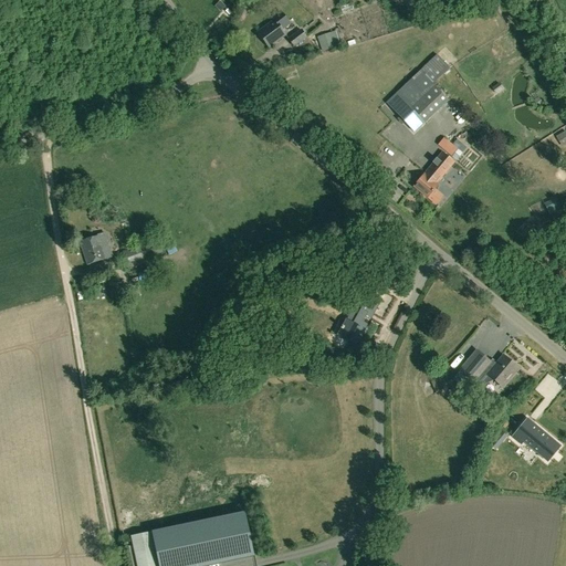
[(269,48),(286,33),(283,29),(291,24),(280,10),(270,18),(273,21),(258,34),(269,48)]
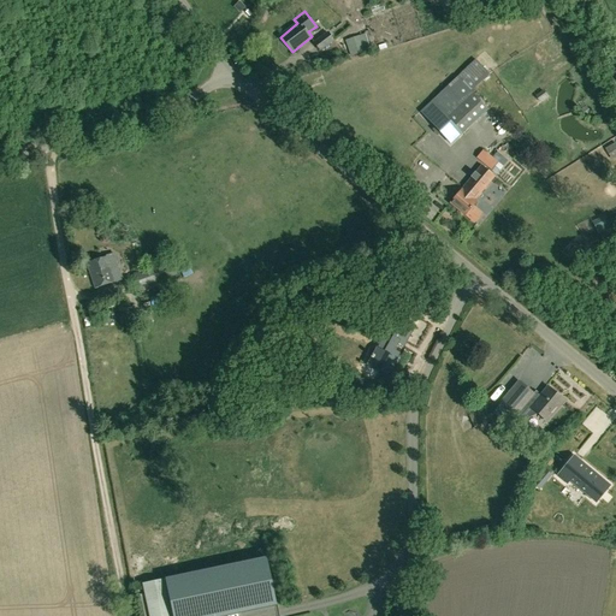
[(333,41),(327,33),(313,43),(320,52),(333,41)]
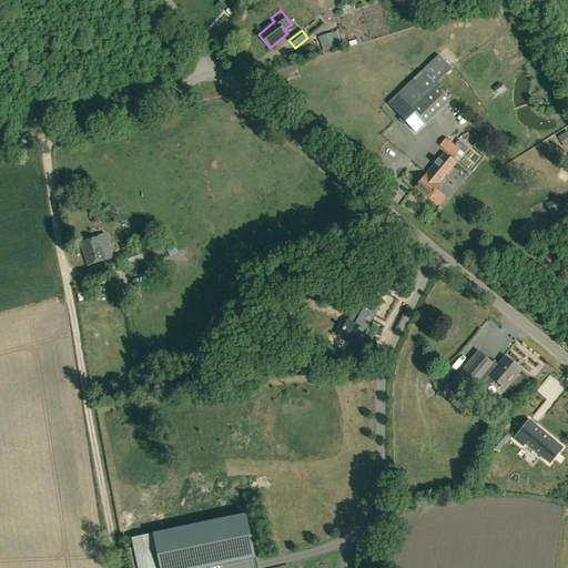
[(323,52),(344,46),(338,30),(318,38),(323,52)]
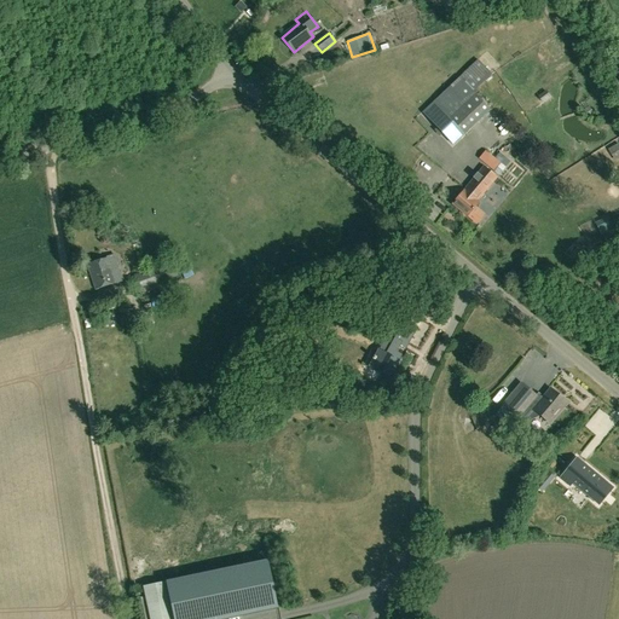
[(490,111),(460,77),(422,113),(452,146),(490,111)]
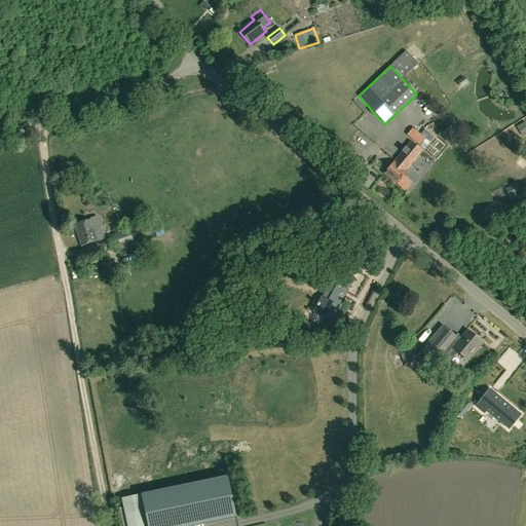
[(463,77),(457,82),(461,88),(468,83),(463,77)]
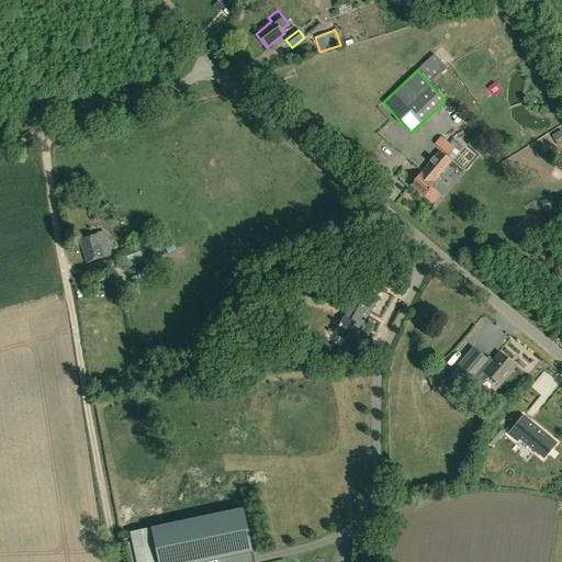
[(535,97),(529,100),(535,108),(540,104),(535,97)]
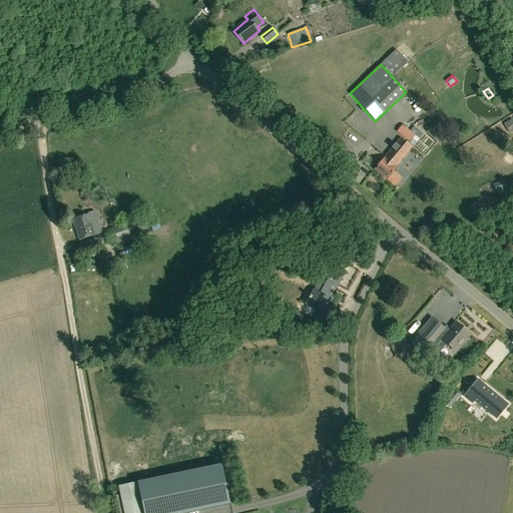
[(419,96),(412,89),(400,101),(407,108),(419,96)]
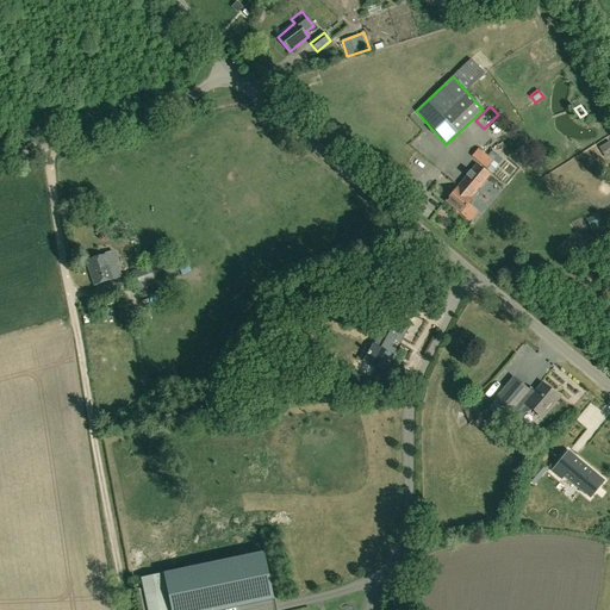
[(490,135),(502,125),(496,119),(485,129),(490,135)]
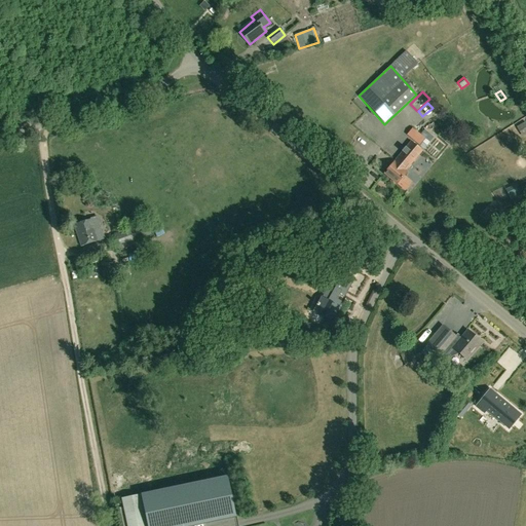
[(421,135),(412,127),(406,135),(415,142),(421,135)]
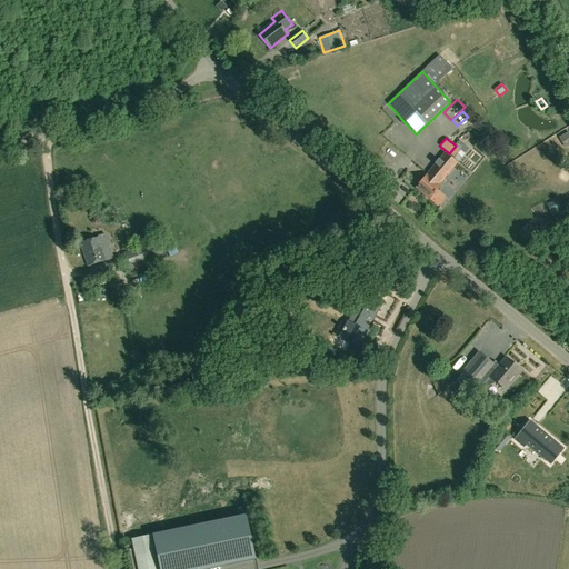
[(456,163),(445,153),(416,188),(429,199),(440,187),(438,186),(456,163)]
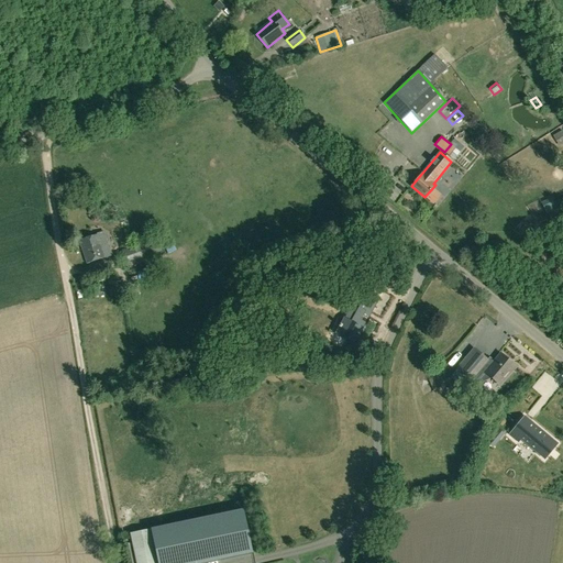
[(552,198),(540,202),(547,216),(556,210),(552,198)]
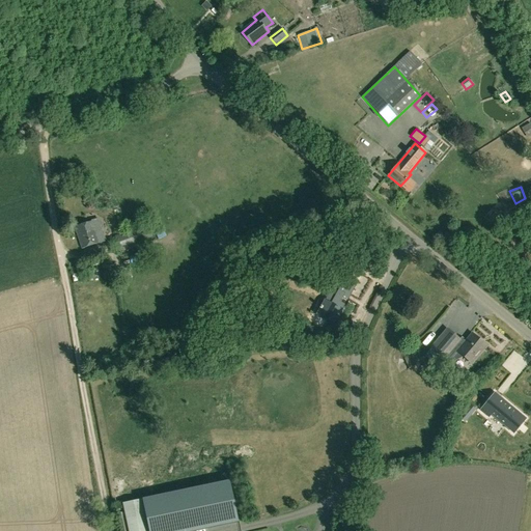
[(92,221),(75,227),(81,249),(100,243),(92,221)]
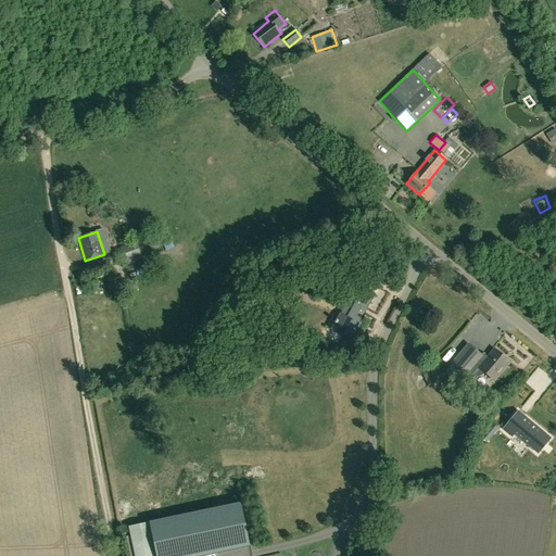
[(155,237),(114,251),(118,264),(160,249),(155,237)]
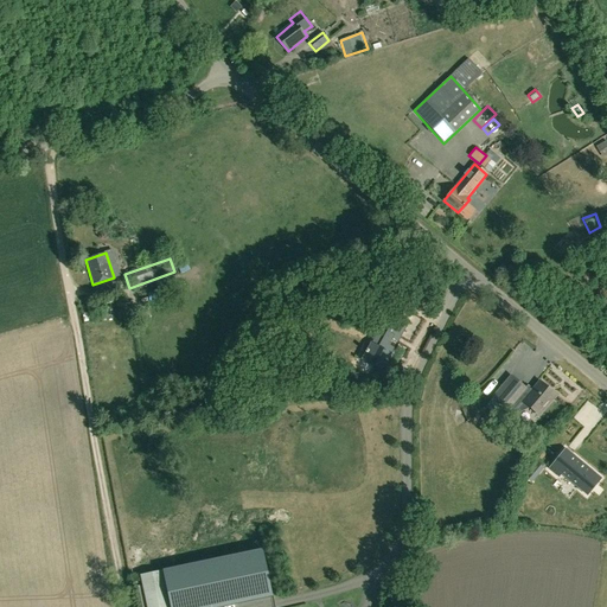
[(394,343),(390,347),(388,352),(393,355),(389,360),(402,369),(406,363),(409,365),(411,362),(408,359),(415,347),(414,346),(417,339),(406,332),(398,344),(394,343)]
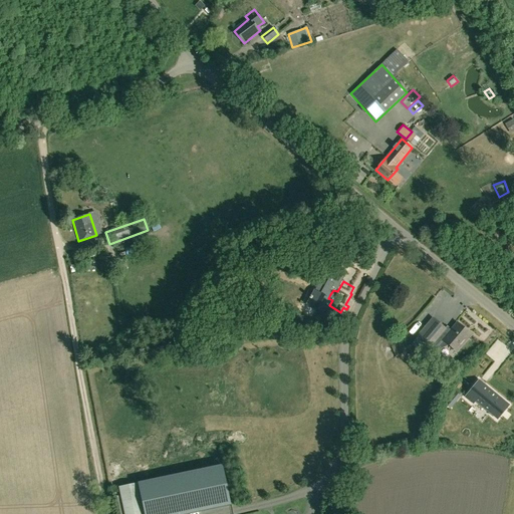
[(417,335),(431,346),(439,337),(443,340),(448,333),(445,331),(446,330),(432,318),(417,335)]
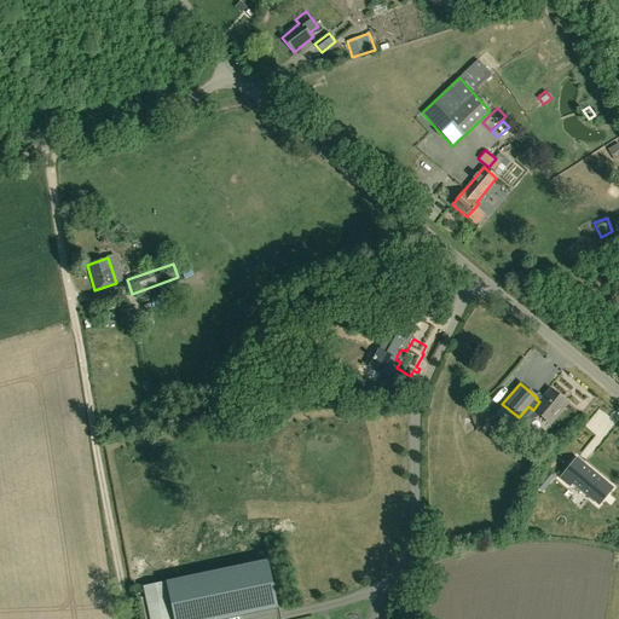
[(566,405),(549,391),(539,401),(533,410),(550,424),(566,405)]
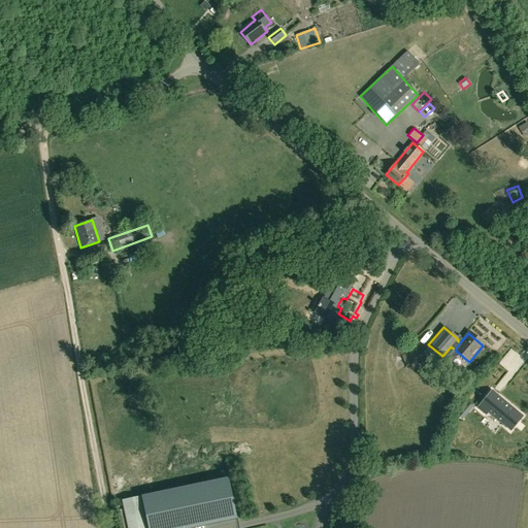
[(492,390),(476,407),(486,415),(489,413),(509,430),(522,416),(492,390)]
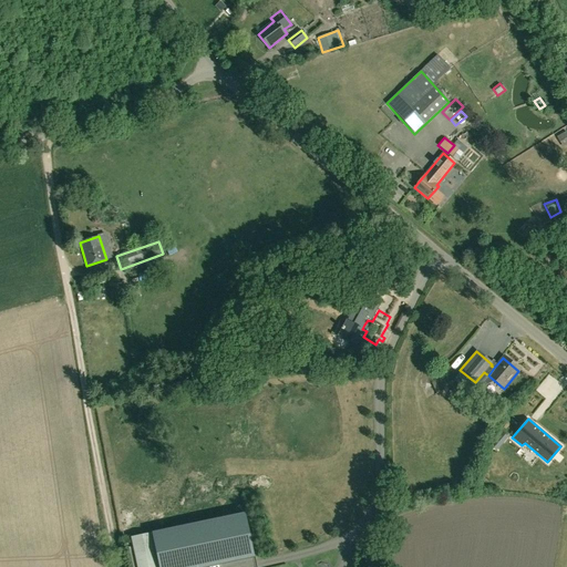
[(488,445),(496,451),(507,437),(501,432),(488,445)]
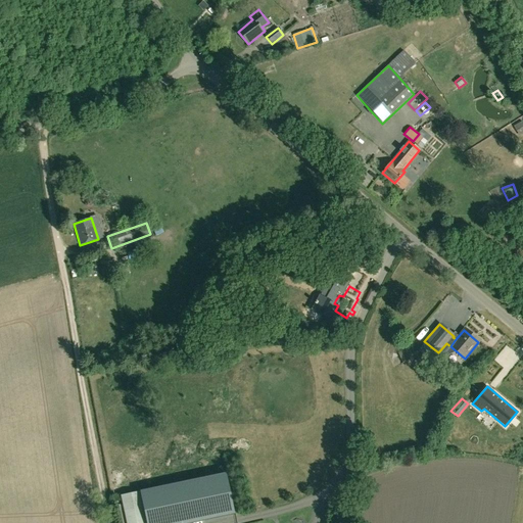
[(130,456),(119,460),(124,474),(135,470),(130,456)]
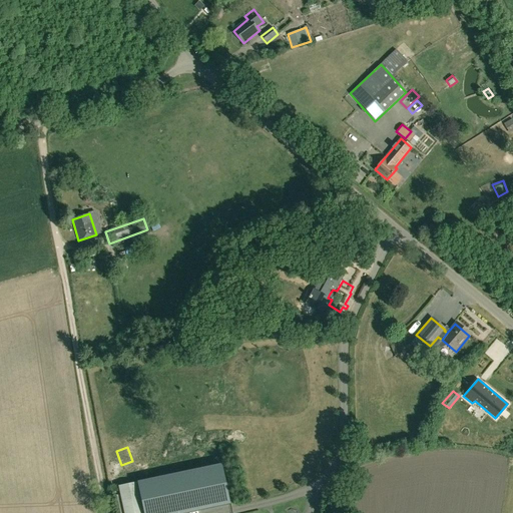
[(185,512),(229,504),(220,464),(118,486),(120,495),(123,512),(185,512)]
